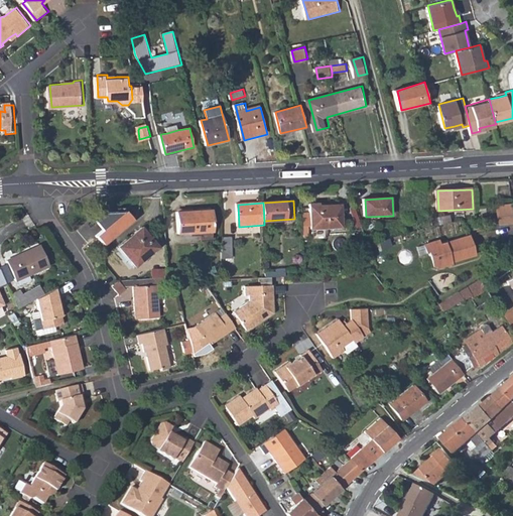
[(321,203),(310,203),(312,229),(343,228),(342,205),(321,206),(321,203)]
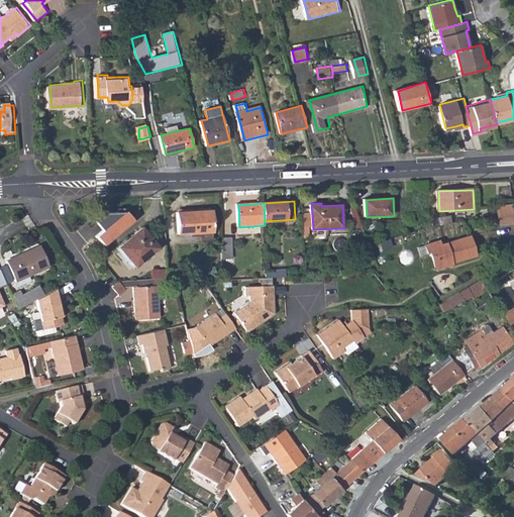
[(498,207),(499,217),(500,217),(513,215),(513,204),(498,207)]
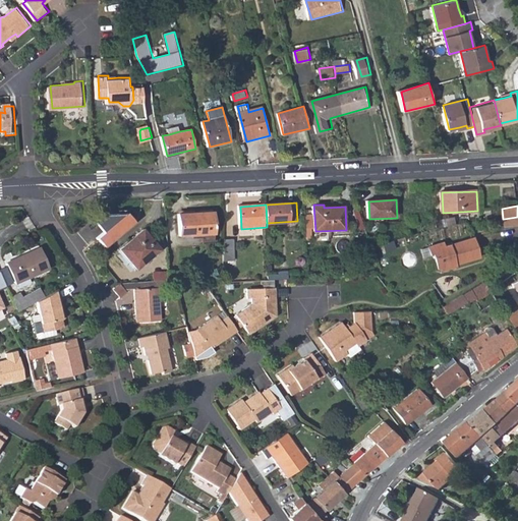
[(214,212),(179,215),(181,237),(215,234),(214,212)]
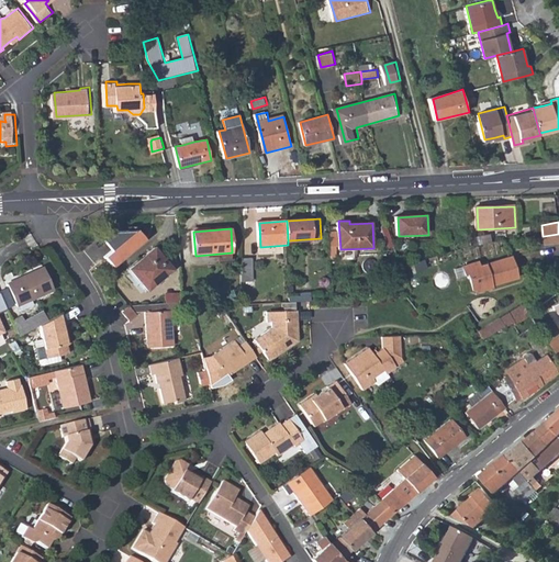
[(491,233),(470,235),(470,246),(492,243),(491,233)]
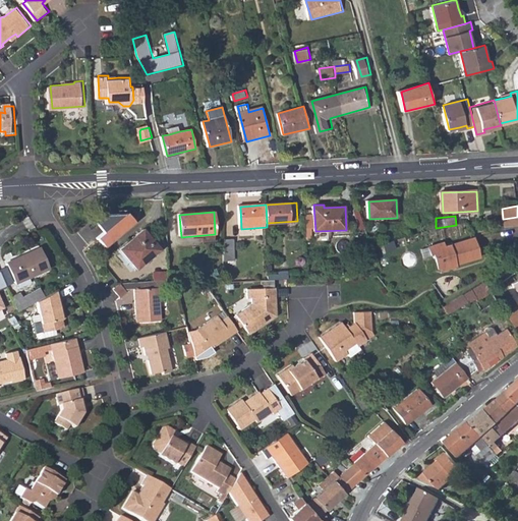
[(517,217),(504,219),(505,227),(517,225),(517,217)]
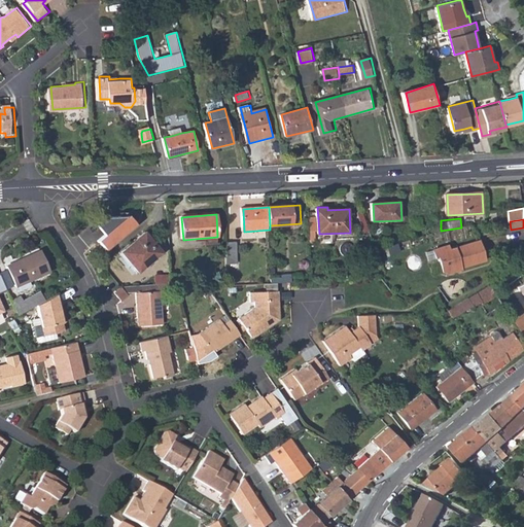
[(146,233),(123,252),(140,273),(164,253),(146,233)]
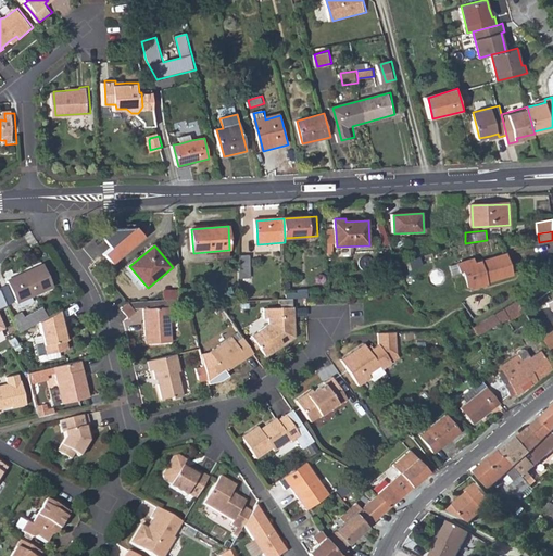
[(460,272),(463,270),(467,286),(473,288),(484,283),(482,280),(488,279),(513,269),(505,250),(475,261),(473,256),(456,263),(460,272)]
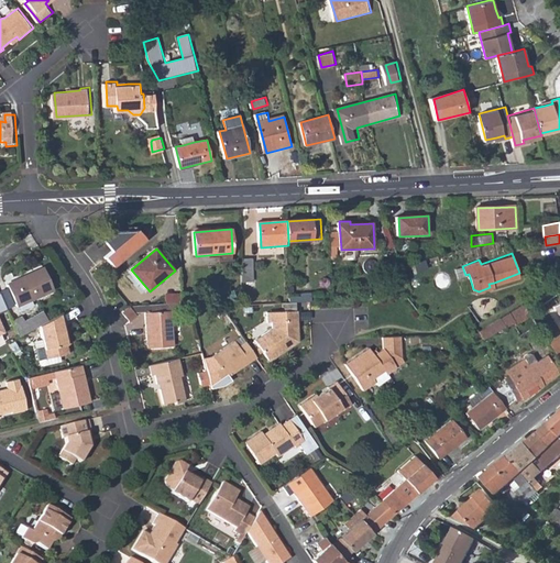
[(253,258),(242,257),(242,282),(253,282),(253,258)]
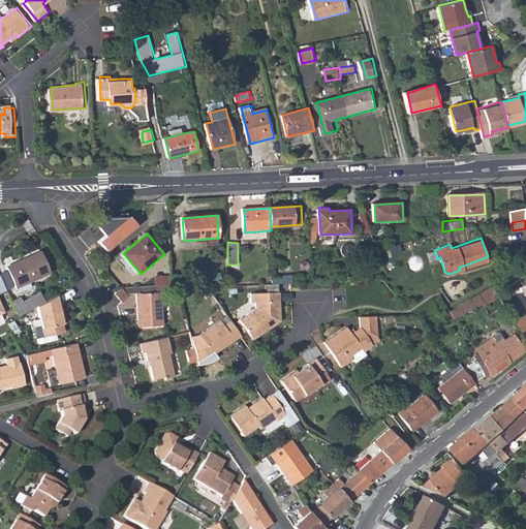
[(42,253),(8,268),(17,287),(51,273),(42,253)]
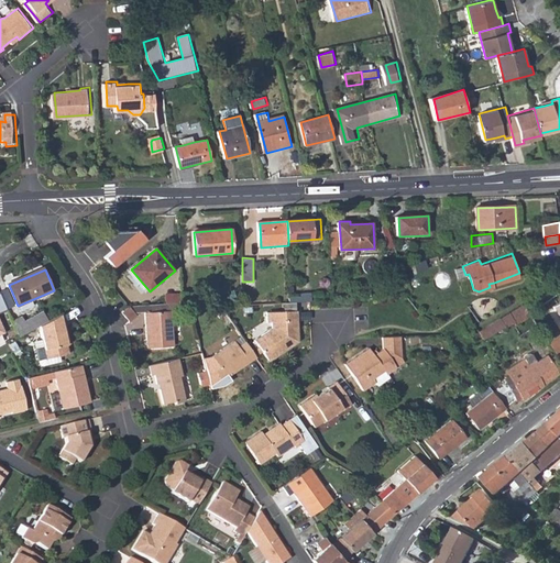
[(194,291),(185,291),(185,302),(185,309),(193,309),(194,309),(195,309),(194,291)]
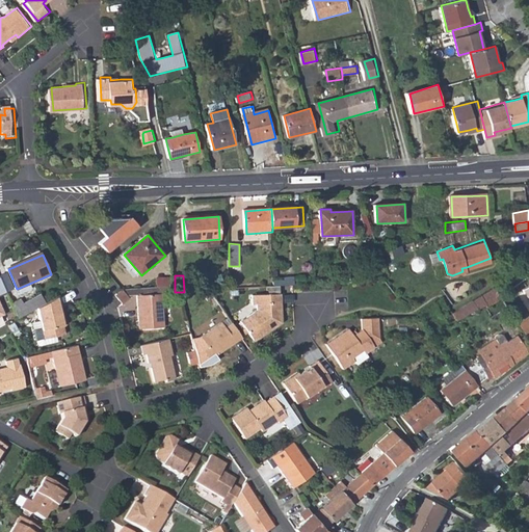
[(0,276),(0,295),(8,293),(1,276),(0,276)]
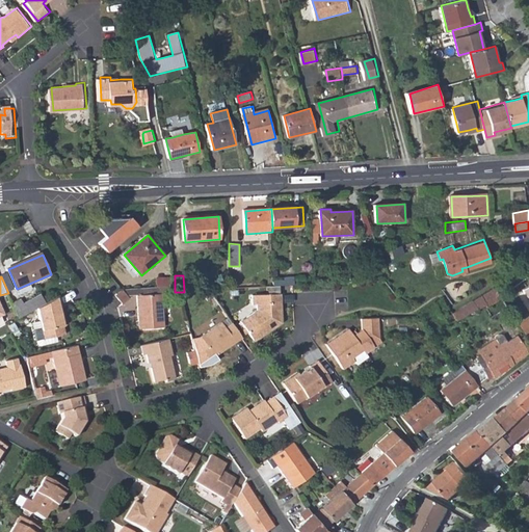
[(175,286),(124,291),(128,296),(134,296),(138,295),(163,293),(175,292),(175,286)]
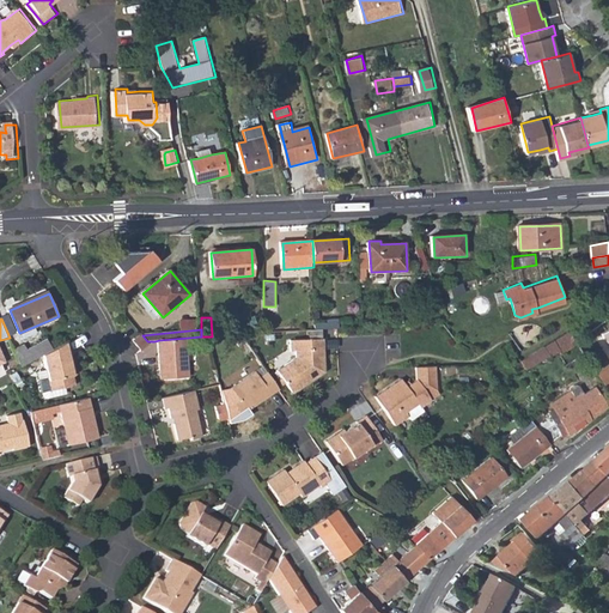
[(576,339),(571,331),(546,346),(550,354),(576,339)]
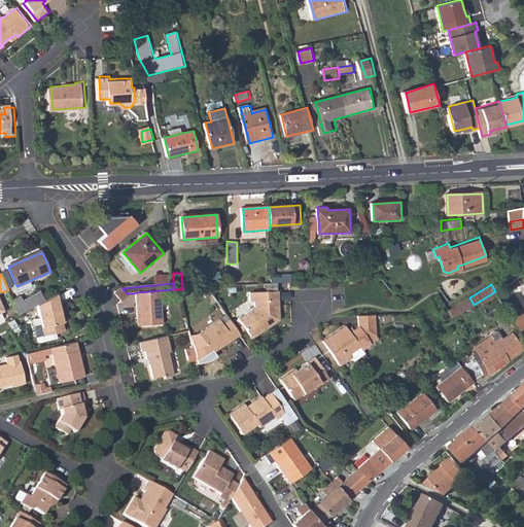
[(279,289),(251,291),(251,301),(254,301),(254,307),(239,317),(252,336),(264,327),(265,329),(280,319),(279,289)]
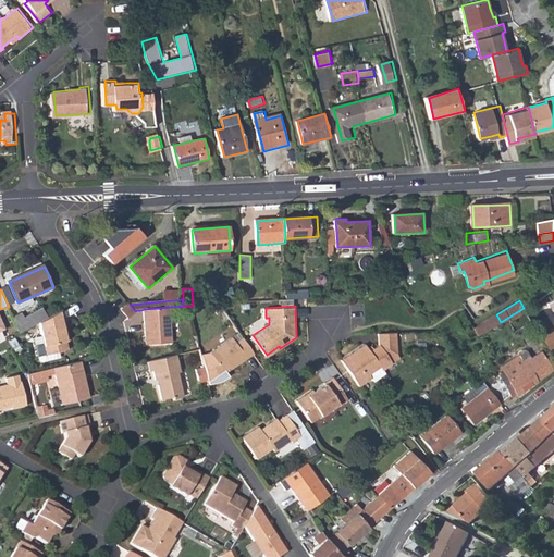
[(24,312),(15,317),(15,318),(17,324),(19,327),(22,333),(41,322),(50,317),(45,307),(26,317),(24,312)]
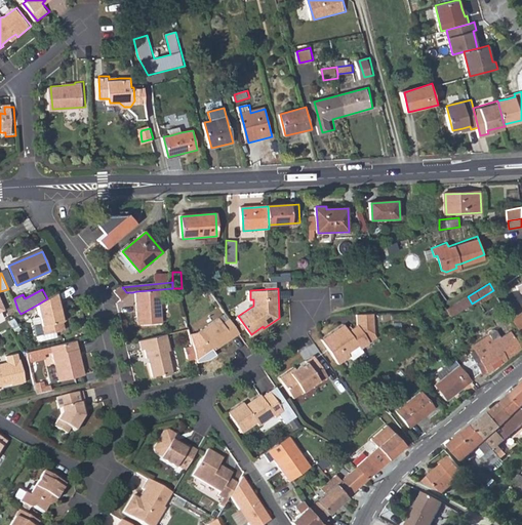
[(163,322),(161,289),(136,291),(138,324),(163,322)]
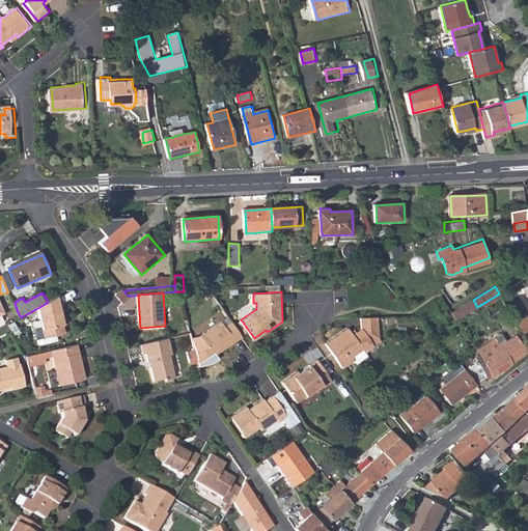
[(61,308),(59,296),(48,302),(39,307),(42,318),(46,338),(67,333),(65,326),(64,318),(67,318),(64,308),(61,308)]
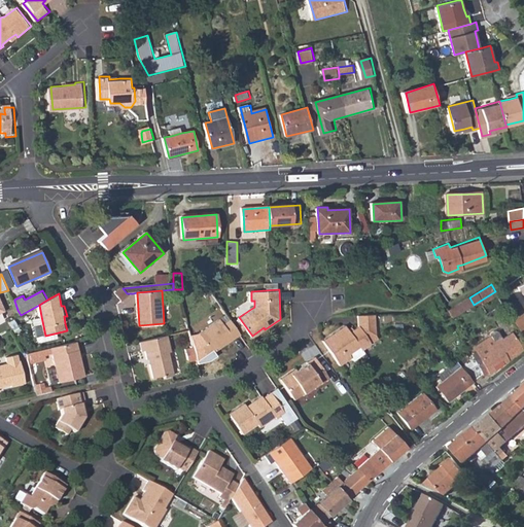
[(474,305),(469,297),(450,310),(454,317),(474,305)]
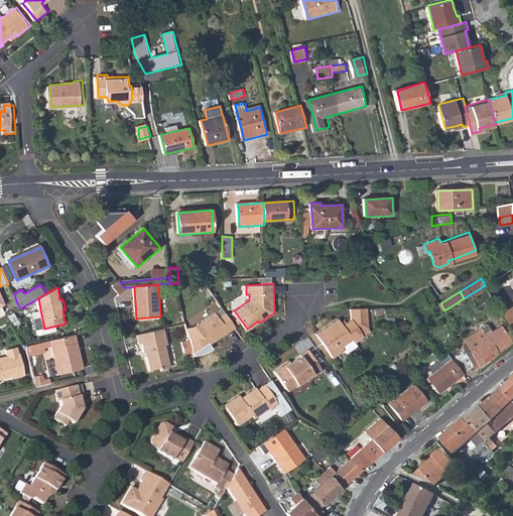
[(215,335),(233,323),(223,308),(216,312),(213,307),(196,319),(202,329),(198,331),(203,340),(210,335),(213,333),(215,335)]
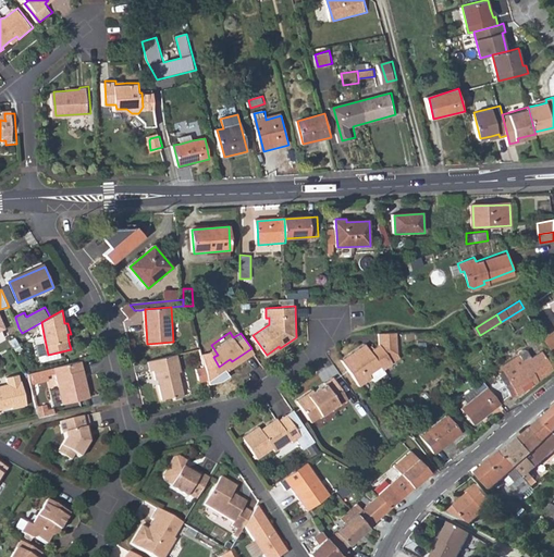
[(399,353),(398,332),(380,333),(381,345),(376,348),(371,350),(369,348),(366,344),(343,360),(359,385),(373,376),(371,373),(381,366),(383,369),(394,362),(393,360),(390,356),(398,350),(399,353)]
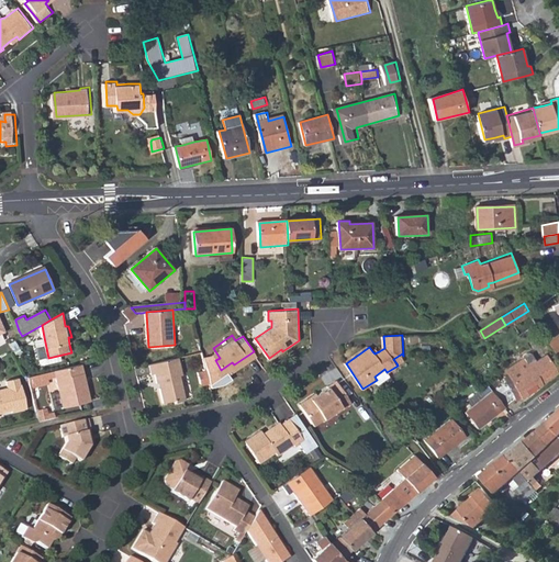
[(558,336),(548,341),(558,356),(558,336)]
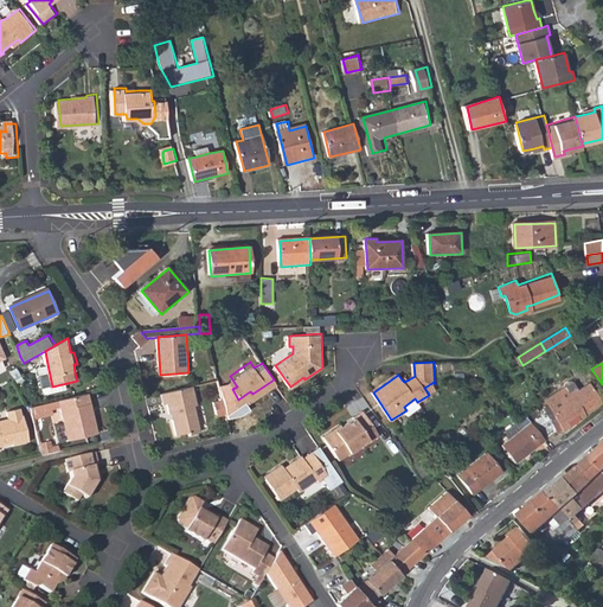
[(43,389),(52,387),(47,364),(38,366),(43,389)]
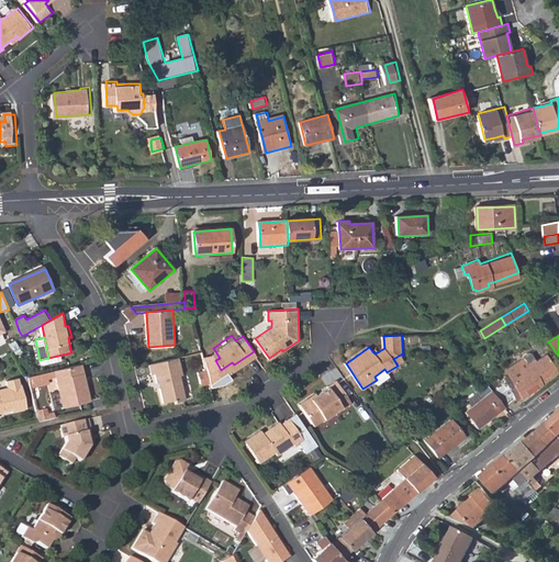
[(270,360),(282,351),(281,349),(269,358),(270,360)]
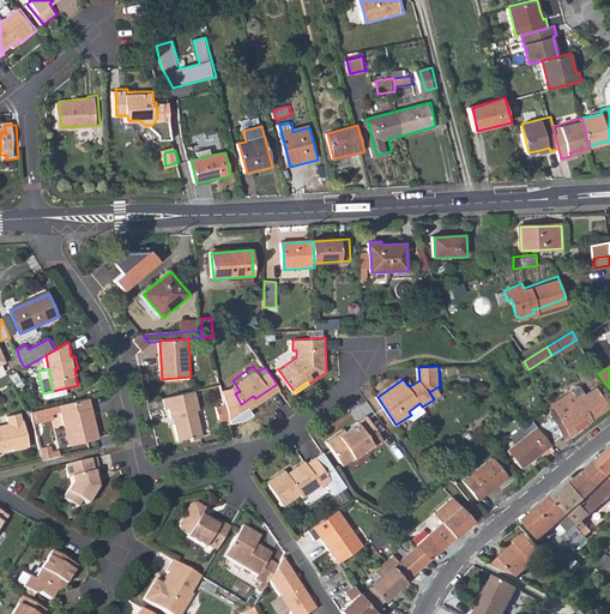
[(441,390),(440,389),(439,386),(429,392),(433,397),(441,390)]
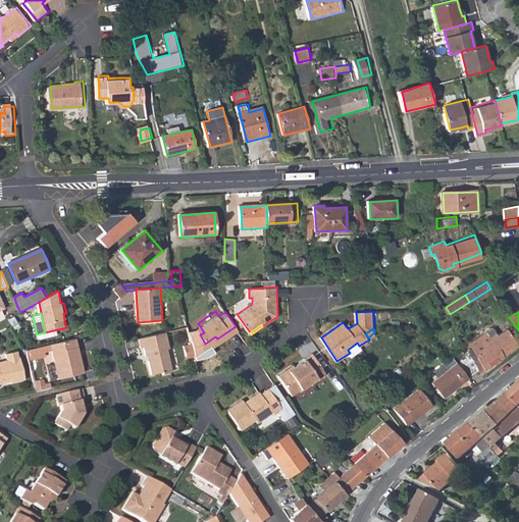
[(475,353),(460,363),(471,379),(484,368),(485,369),(514,349),(514,347),(517,345),(508,329),(498,336),(495,331),(470,345),(475,353)]
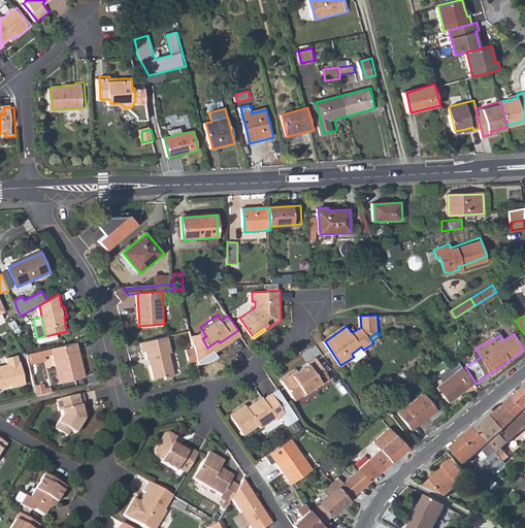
[(173,352),(169,336),(141,343),(143,351),(145,350),(148,359),(151,359),(153,358),(154,363),(152,364),(155,377),(166,375),(166,378),(175,375),(170,353),(173,352)]
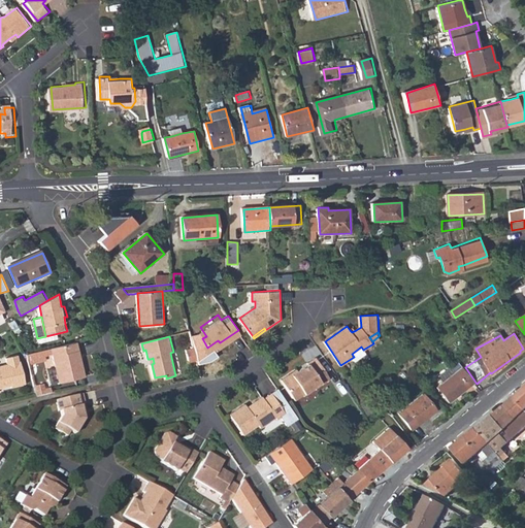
[(81,359),(78,342),(53,349),(60,385),(87,378),(83,363),(80,364),(79,359),(81,359)]
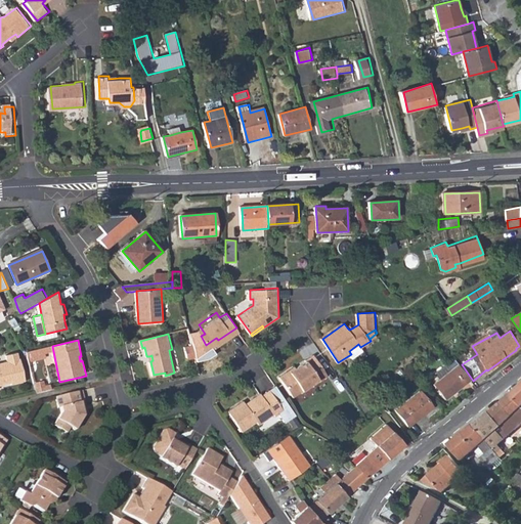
[(45,352),(53,351),(52,346),(27,351),(30,361),(46,357),(45,352)]
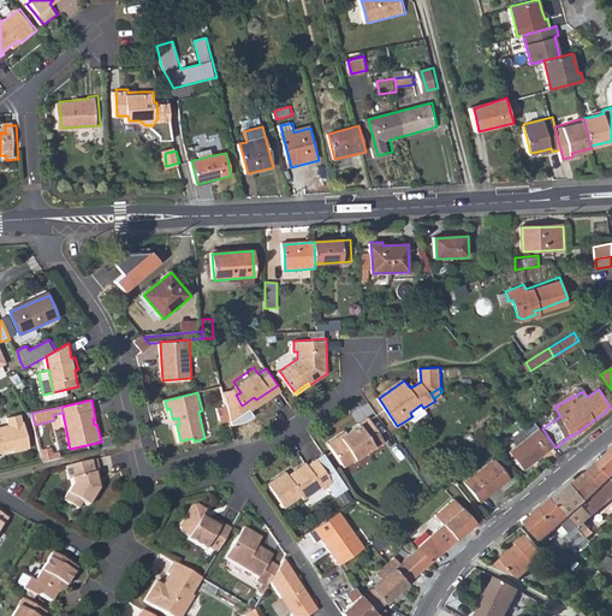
[(0,452),(9,451),(9,449),(13,448),(15,450),(15,452),(31,449),(24,420),(23,420),(22,414),(9,418),(10,425),(0,426),(0,452)]
